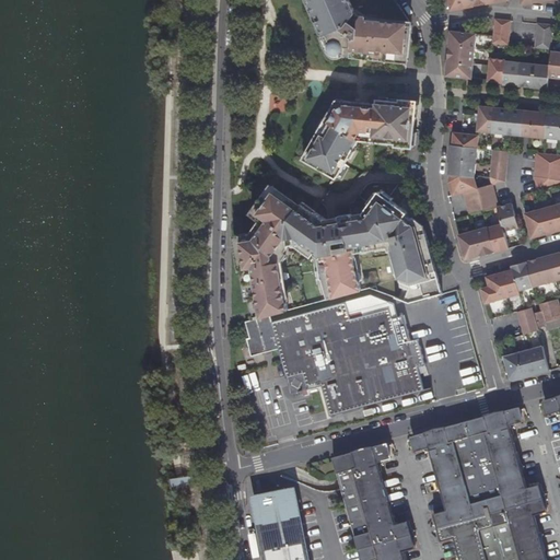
[(307,0),(330,49),(333,53),(336,55),(339,55),(342,54),(347,55),(347,56),(408,61),(410,36),(411,24),(397,2),(395,0),(307,0)]
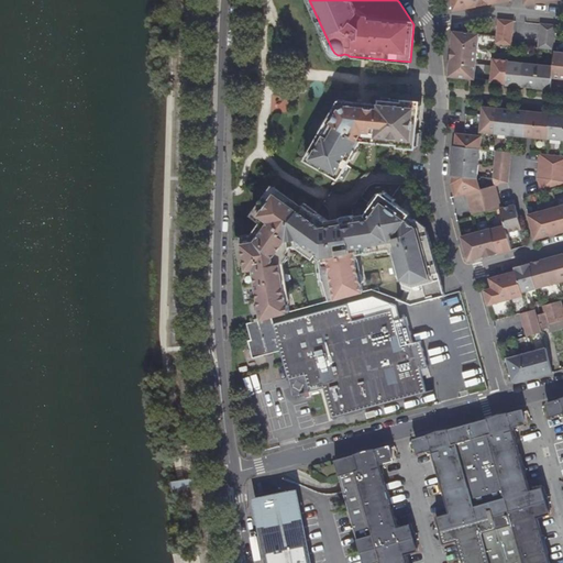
[(463,9),(512,0),(451,0),(453,11),(463,9)]
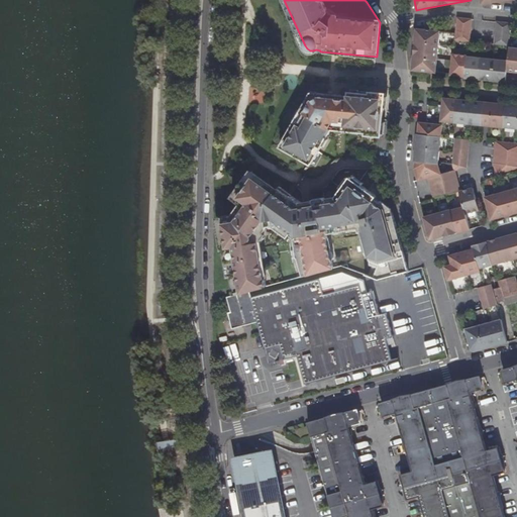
[(470,41),(472,19),(457,18),(456,33),(455,39),(470,41)]
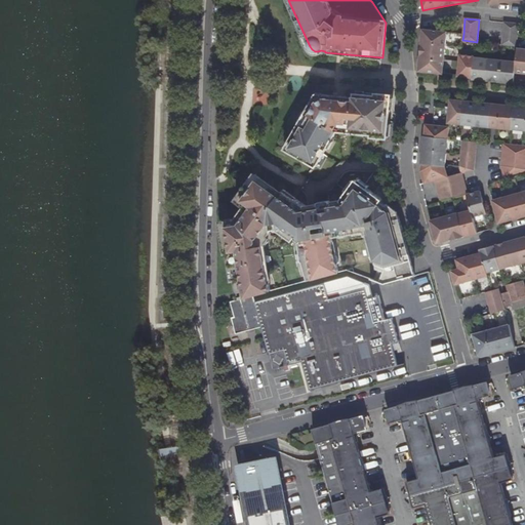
[(513,45),(515,24),(505,23),(502,44),(513,45)]
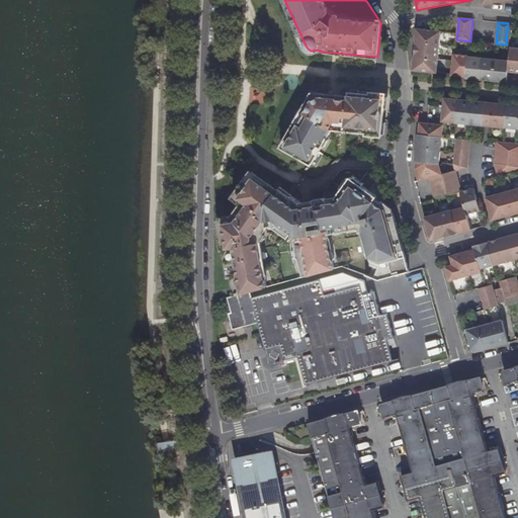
[(413,71),(436,73),(440,31),(417,29),(417,32),(415,49),(413,66),(413,71)]
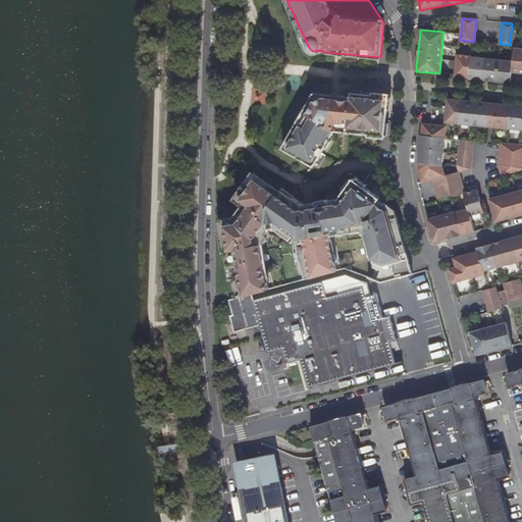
[(513,61),(509,61),(507,83),(511,83),(512,71),(521,72),(521,48),(514,48),(513,61)]
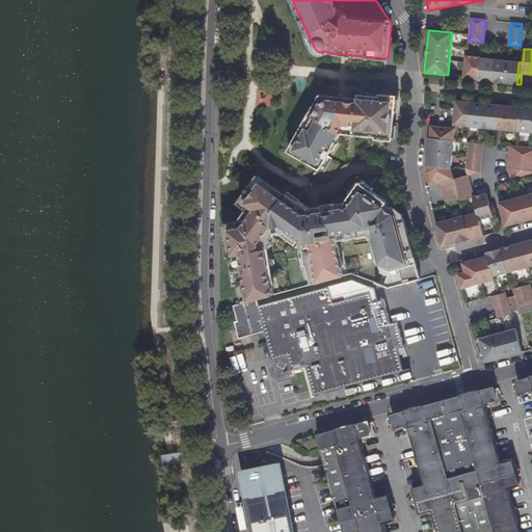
[(516,84),(519,62),(480,58),(480,57),(467,55),(463,76),(463,77),(468,78),(477,79),(478,79),(478,80),(484,81),(500,82),(516,84)]
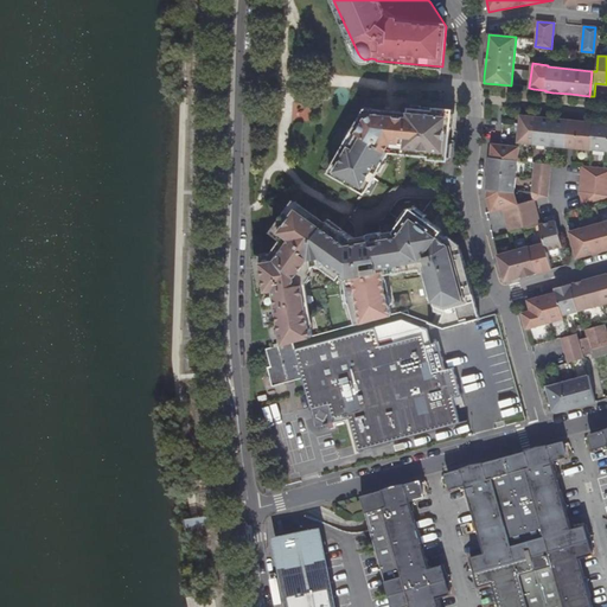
[(429,158),(443,159),(448,160),(449,146),(449,140),(452,122),(453,110),(434,108),(434,112),(421,109),(411,108),(410,108),(409,114),(366,109),(355,132),(347,144),(331,173),(366,192),(390,152),(429,155),(429,158)]
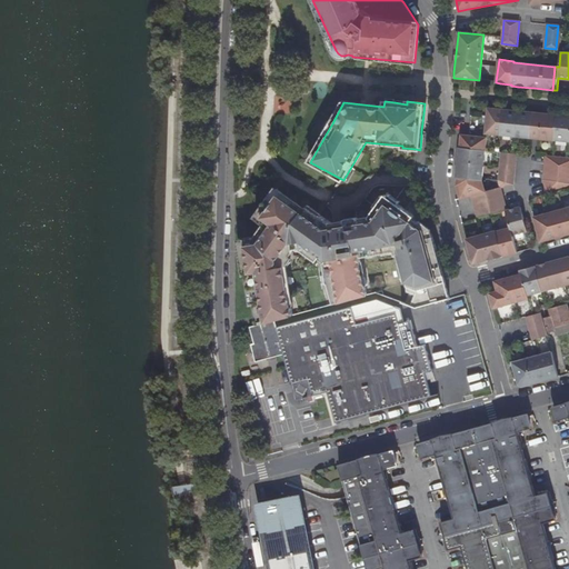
[(486,133),(548,140),(550,115),(535,112),(516,111),(503,109),(492,108),(488,108),(487,117),(486,133)]
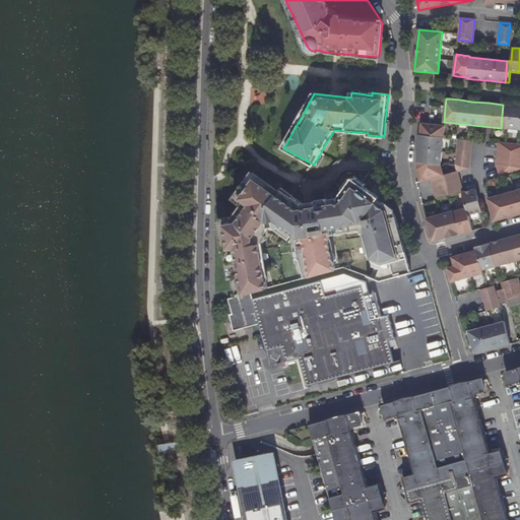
[(503,105),(501,128),(506,128),(507,128),(519,129),(519,105),(509,105),(503,105)]
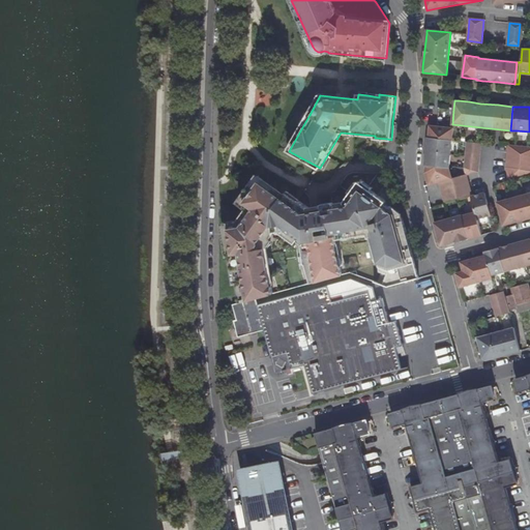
[(444,203),(471,196),(466,175),(451,179),(448,169),(451,141),(452,141),(453,128),(437,126),(430,125),(429,130),(429,138),(427,138),(427,144),(425,158),(424,166),(427,166),(425,173),(428,181),(429,184),(438,182),(444,203)]
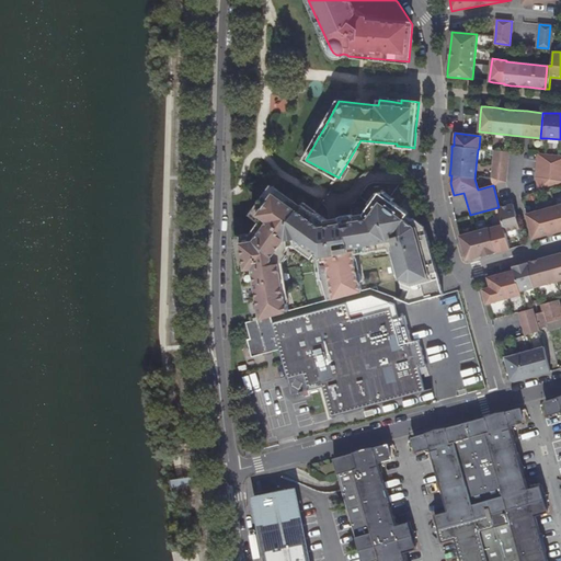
[(491,178),(493,185),(505,182),(507,152),(493,150),(491,178)]
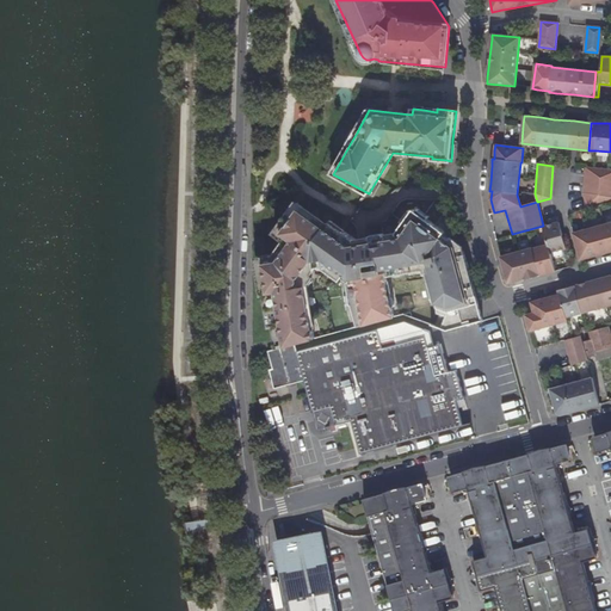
[(610,170),(587,167),(585,199),(586,205),(610,198),(610,170)]
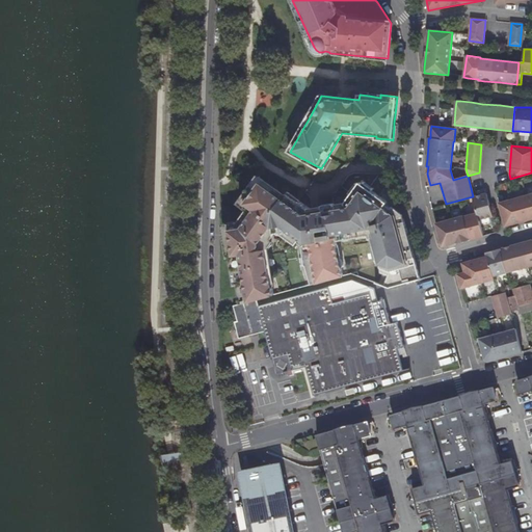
[(239,284),(243,304),(351,273),(389,287),(421,278),(415,259),(406,230),(404,219),(395,211),(387,205),(388,203),(380,197),(354,195),(355,191),(351,195),(345,204),(346,206),(337,207),(335,208),(322,209),(320,210),(308,212),(308,210),(306,208),(307,207),(300,203),(300,202),(299,201),(289,193),(286,196),(259,178),(240,205),(249,211),(239,224),(237,224),(235,223),(229,223),(227,227),(224,227),(229,257),(235,257),(236,262),(239,284)]
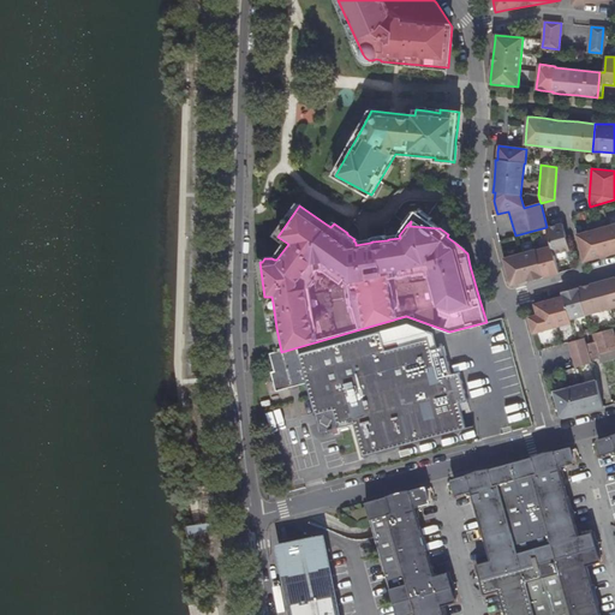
[(410,226),(440,228),(431,222),(419,213),(417,212),(416,215),(411,221),(410,226)]
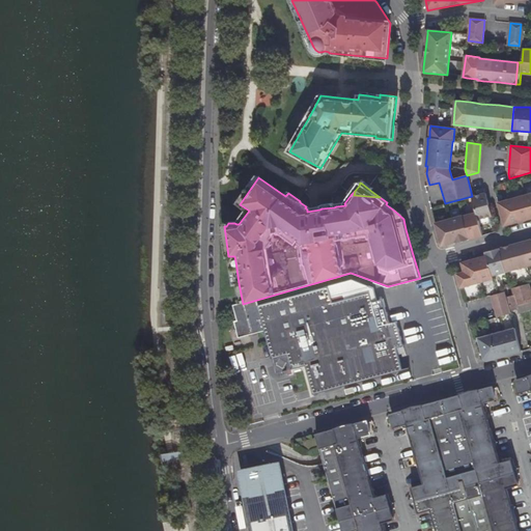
[(362,184),(372,192),(373,190),(364,183),(362,184)]
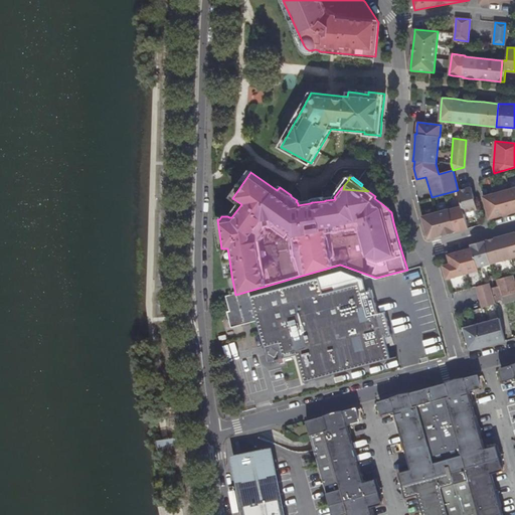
[(514,186),(483,195),(489,218),(496,217),(513,212),(514,211),(514,186)]
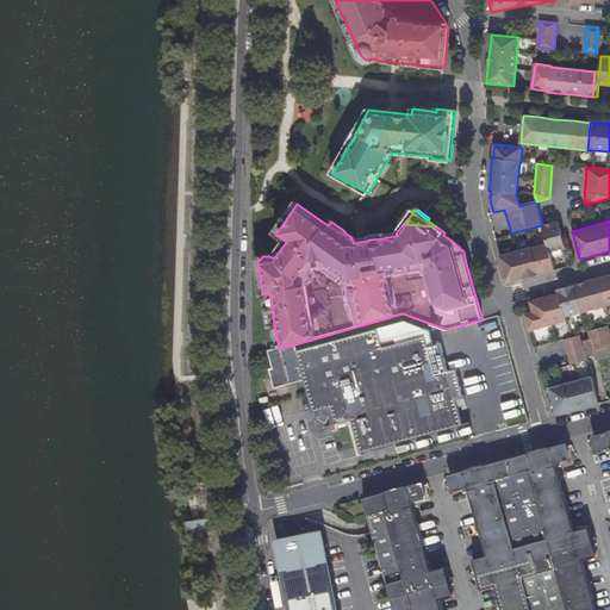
[(547,273),(554,271),(549,251),(565,248),(558,222),(542,225),(547,244),(531,248),(499,256),(506,282),(522,278),(523,279),(529,278),(547,273)]
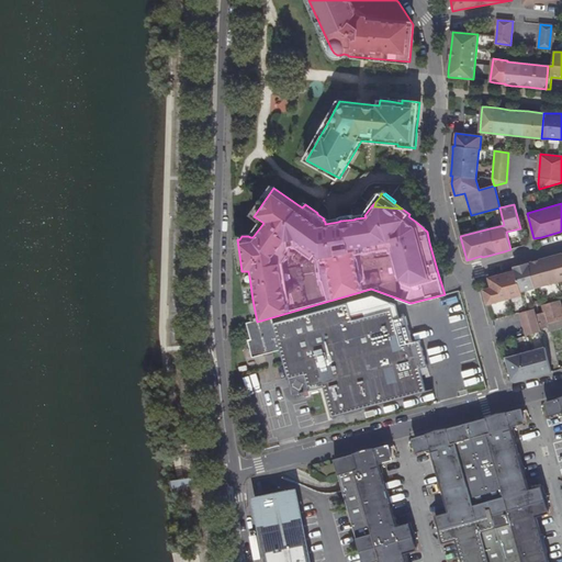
[(561,261),(561,254),(555,256),(548,258),(537,261),(531,262),(530,270),(561,261)]
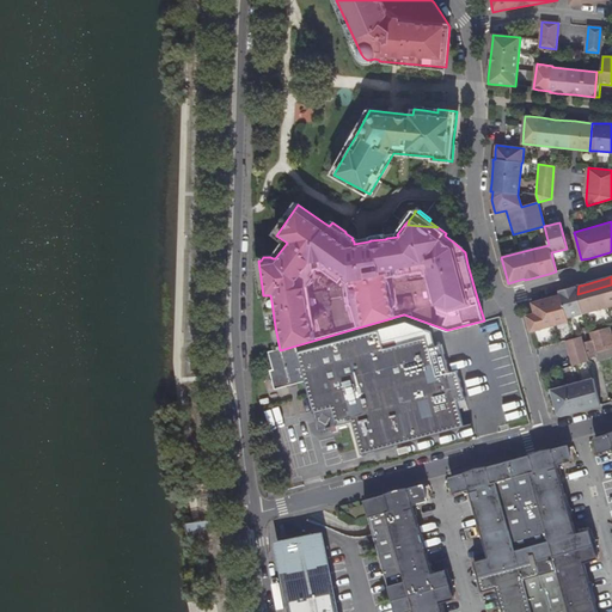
[(527,316),(531,331),(568,322),(568,318),(611,305),(611,285),(577,294),(533,306),(534,313),(527,316)]
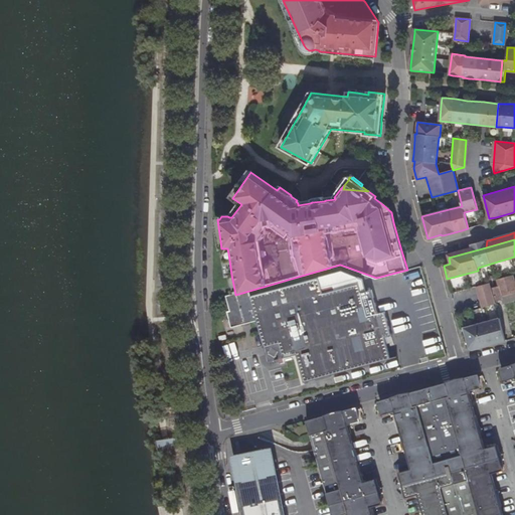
[(448,254),(449,258),(486,247),(487,240),(480,242),(471,245),(472,248),(448,254)]
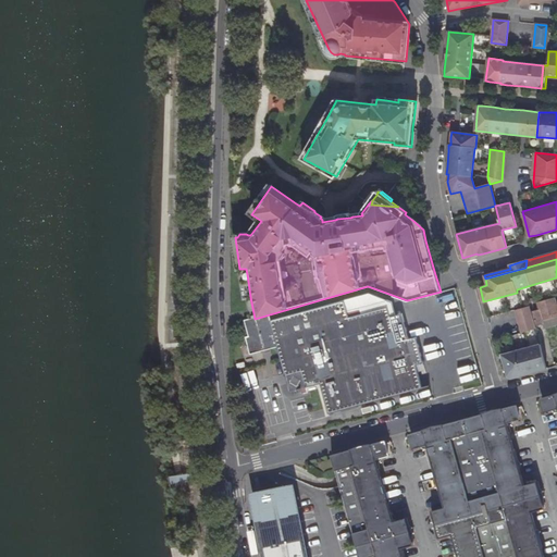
[(556,305),(555,297),(537,301),(540,308),(533,310),(536,324),(544,322),(544,321),(546,320),(546,318),(556,313),(556,305)]
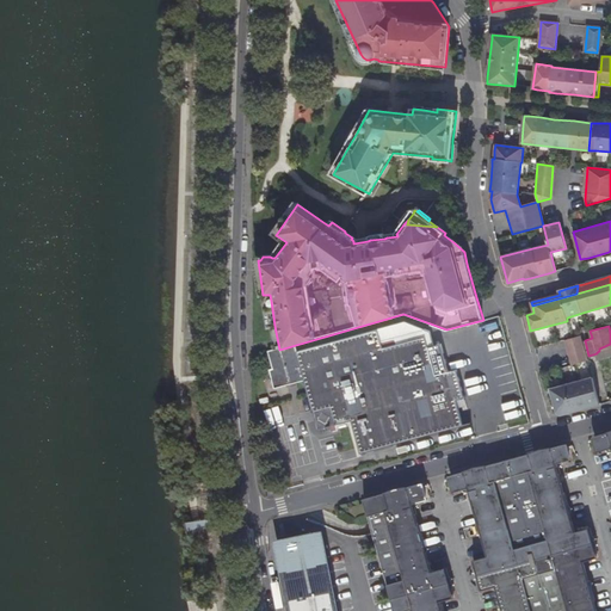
[(380,331),(378,331),(298,352),(296,345),(279,350),(272,351),(269,352),(273,370),(270,371),(272,378),(275,389),(306,381),(309,394),(319,430),(351,421),(360,454),(463,426),(464,426),(460,408),(457,401),(464,399),(457,370),(449,372),(442,344),(434,346),(430,328),(382,341),(380,331)]
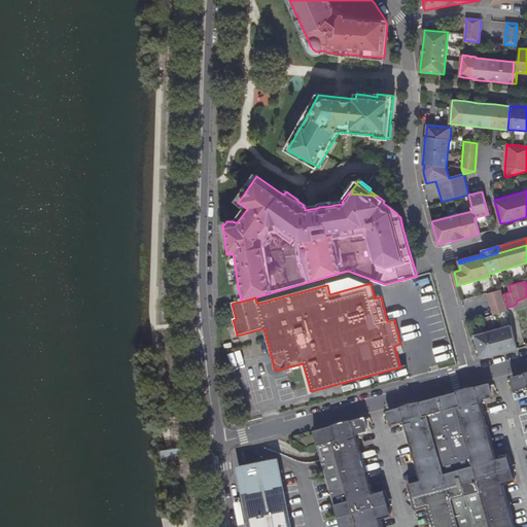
[(493,315),(508,311),(507,307),(504,293),(502,289),(488,293),(493,315)]
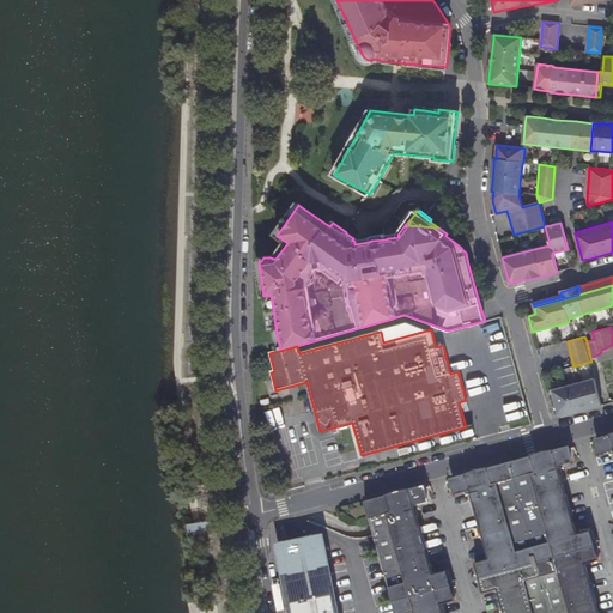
[(600,359),(612,354),(612,345),(601,350),(601,352),(599,353),(599,354),(600,359)]
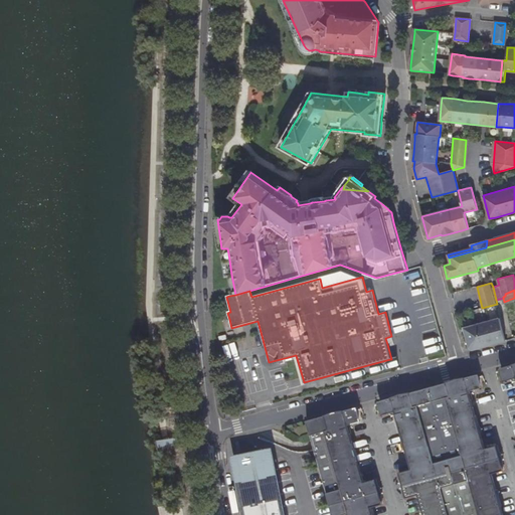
[(469,347),(472,349),(479,347),(496,342),(506,340),(501,318),(464,328),(469,347)]
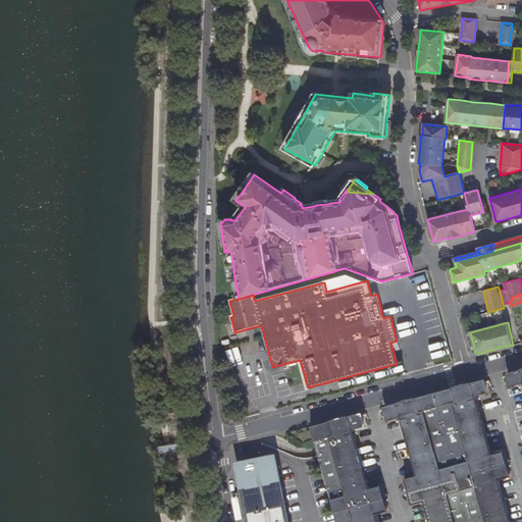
[(511,384),(512,386),(518,384),(521,385),(521,369),(510,372),(509,375),(511,384)]
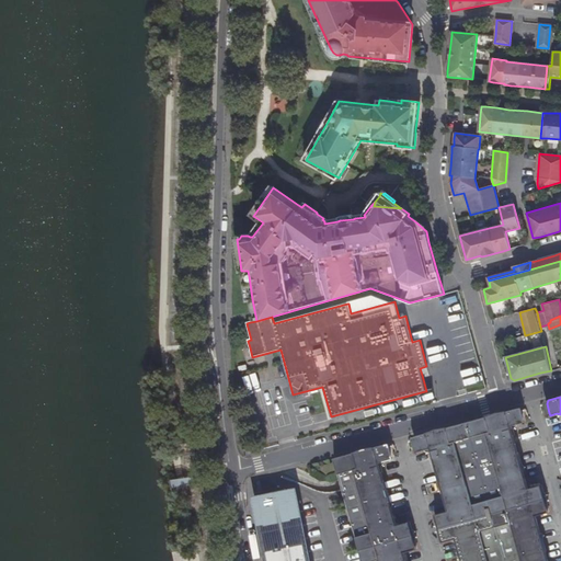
[(418,450),(419,451),(425,450),(432,451),(448,511),(435,515),(443,542),(456,538),(461,560),(548,560),(536,516),(549,513),(541,485),(528,489),(512,430),(516,424),(523,423),(524,421),(521,410),(517,409),(415,436),(414,439),(418,450)]
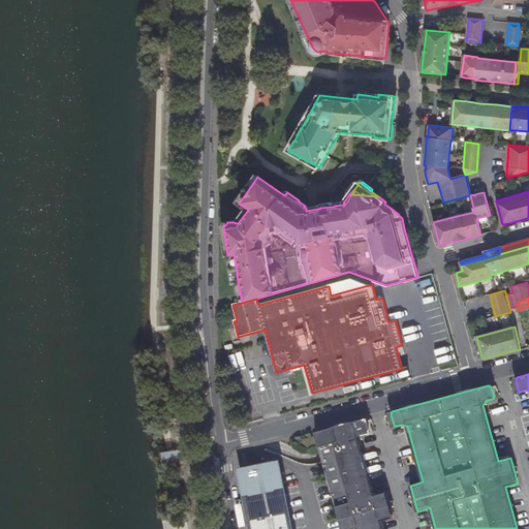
[(367,417),(363,418),(366,419),(367,421),(369,432),(369,433),(371,433),(367,417)]
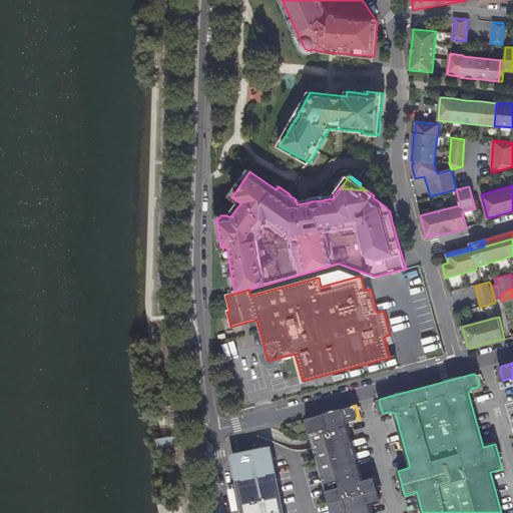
[(352,406),(306,419),(307,423),(309,431),(311,438),(314,448),(331,512),(371,512),(369,505),(381,502),(375,477),(362,481),(347,426),(352,422),(358,420),(358,419),(356,408),(355,407),(352,406)]
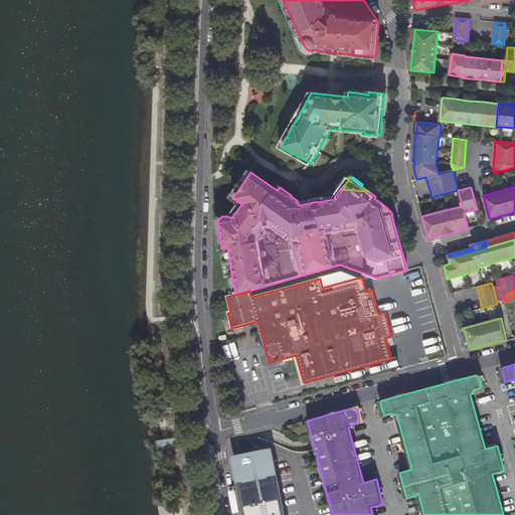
[(310,433),(308,424),(290,428),(290,430),(299,436),(310,433)]
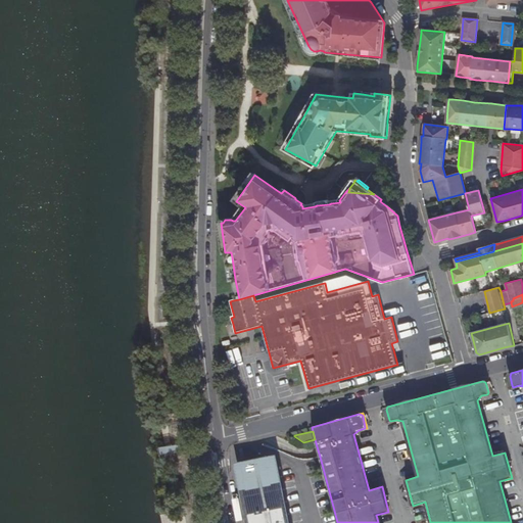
[(248,522),(286,522),(274,459),(242,465),(247,490),(242,491),(248,522)]
